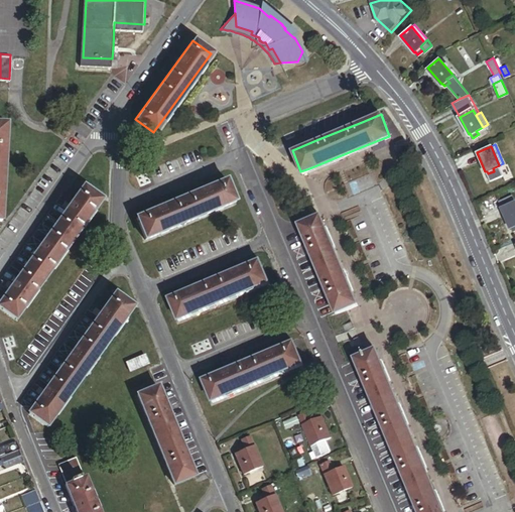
[(134,218),(142,237),(233,200),(225,179),(134,218)]
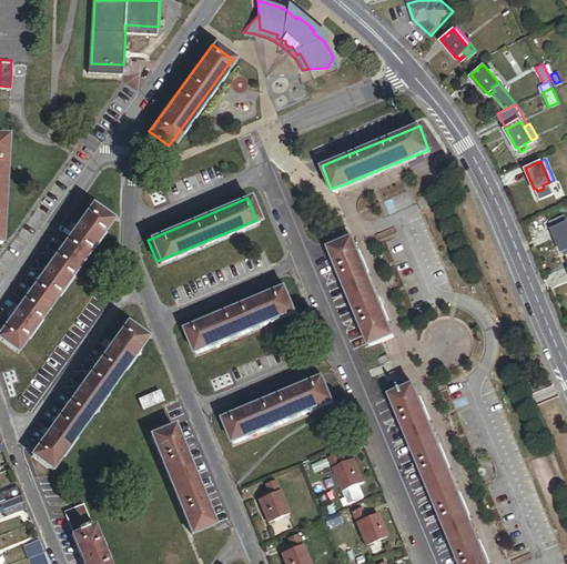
[(0,328),(0,341),(13,351),(109,221),(88,207),(0,328)]
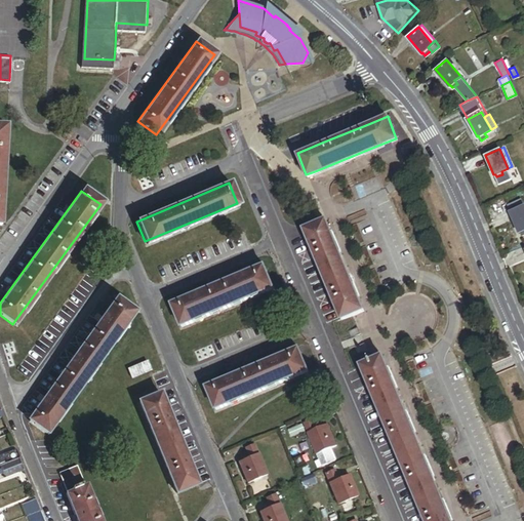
[(510,211),(523,205),(523,203),(521,198),(507,204),(510,211)]
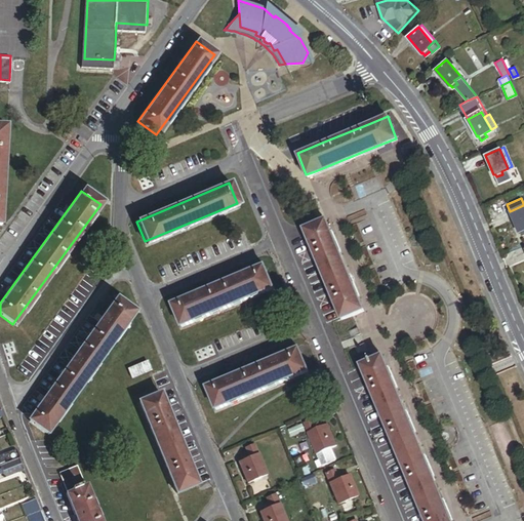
[(523,205),(510,211),(520,236),(523,234),(523,205)]
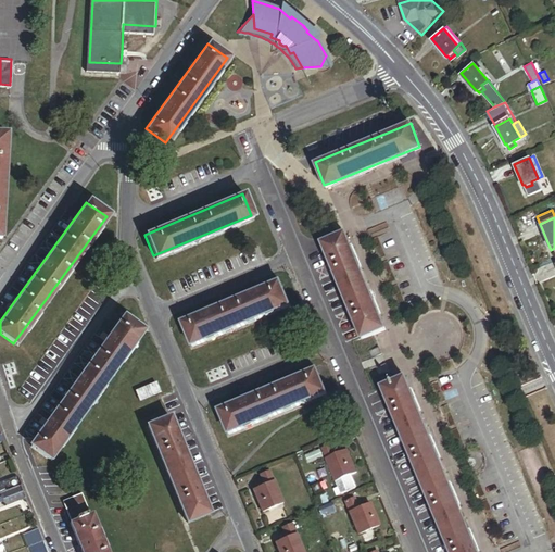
[(360,336),(382,326),(378,316),(369,295),(360,272),(348,243),(343,234),(320,243),(330,266),(350,312),(360,336)]
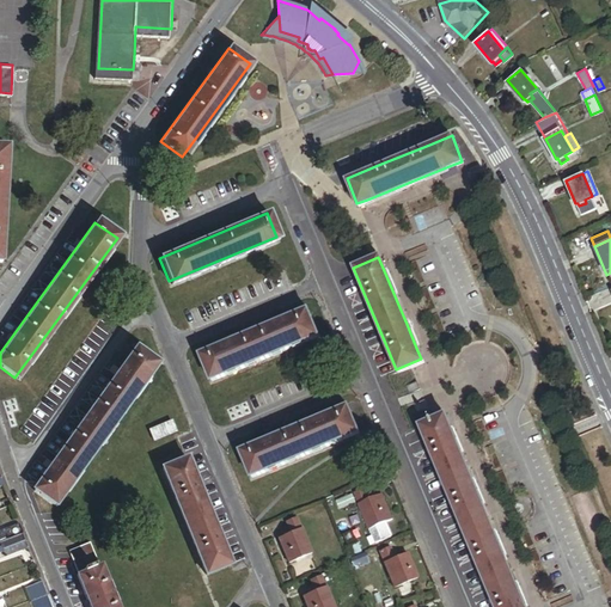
[(200,355),(209,379),(316,333),(306,310),(200,355)]
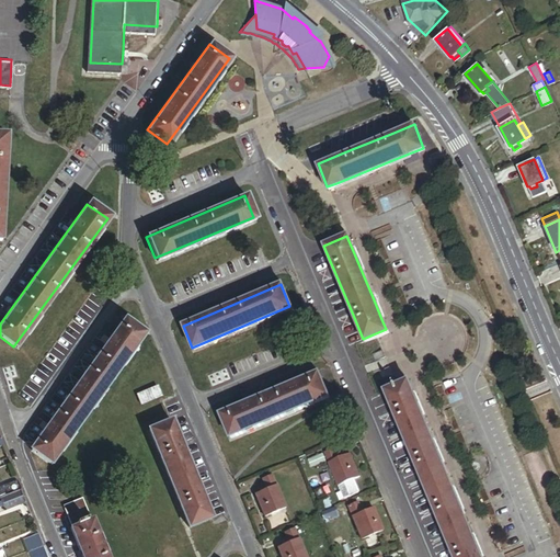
[(27,448),(47,462),(141,332),(122,318),(27,448)]
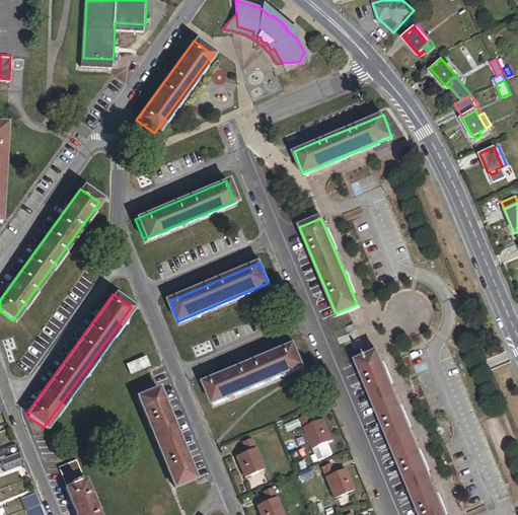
[(204,382),(212,402),(302,364),(293,344),(204,382)]
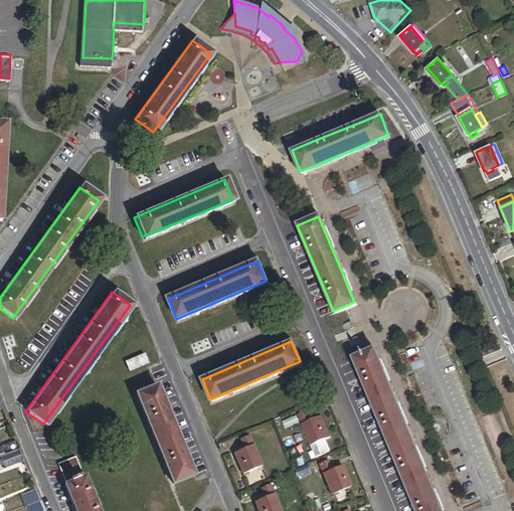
[(415,510),(441,510),(432,488),(422,467),(413,446),(405,424),(395,402),(387,381),(377,357),(373,348),(352,357),(361,380),(378,420),(395,463),(413,506),(415,510)]
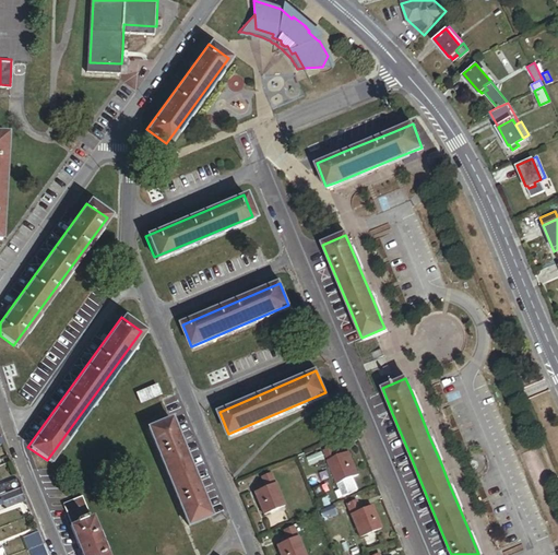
[(146,397),(156,391),(153,384),(142,388),(146,397)]
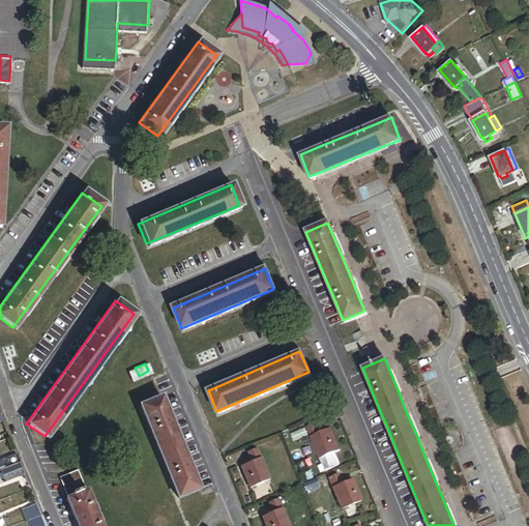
[(177,495),(198,487),(159,396),(139,405),(177,495)]
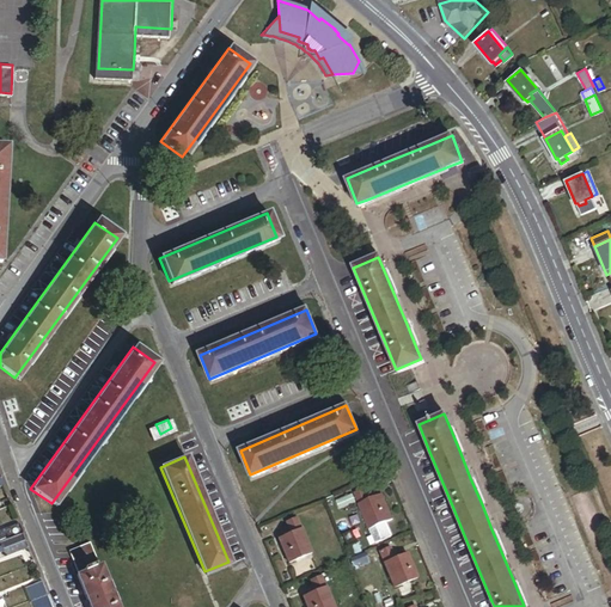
[(368,527),(390,517),(383,502),(379,492),(368,498),(364,488),(353,491),(368,527)]
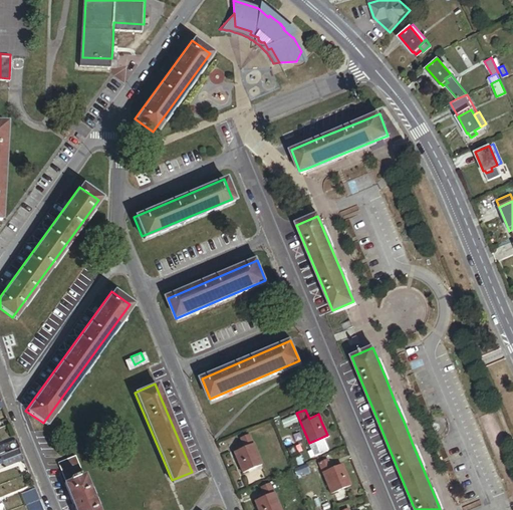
[(240,470),(259,462),(247,434),(238,438),(242,446),(232,451),(240,470)]
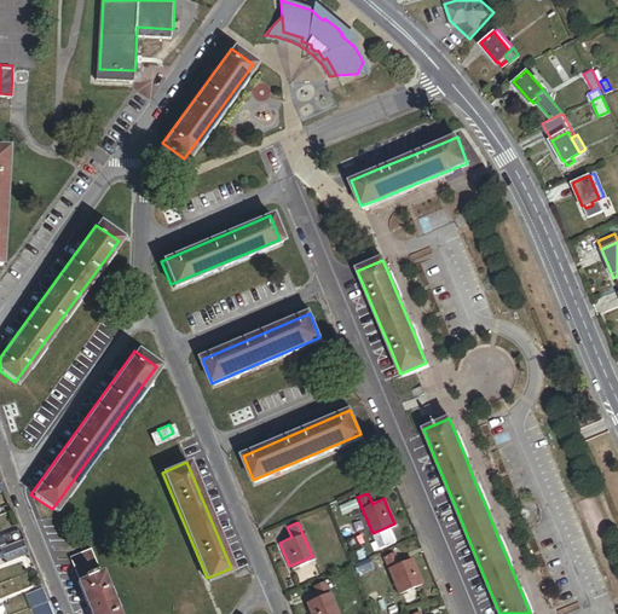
[(0,544),(1,544),(26,536),(22,527),(0,534),(0,544)]
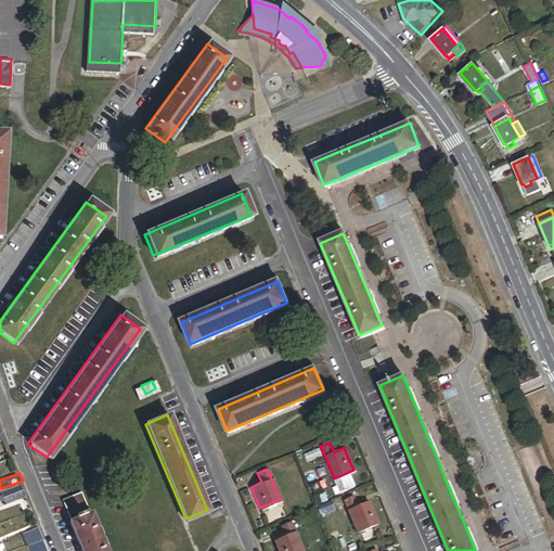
[(7,500),(28,492),(23,481),(1,488),(7,500)]
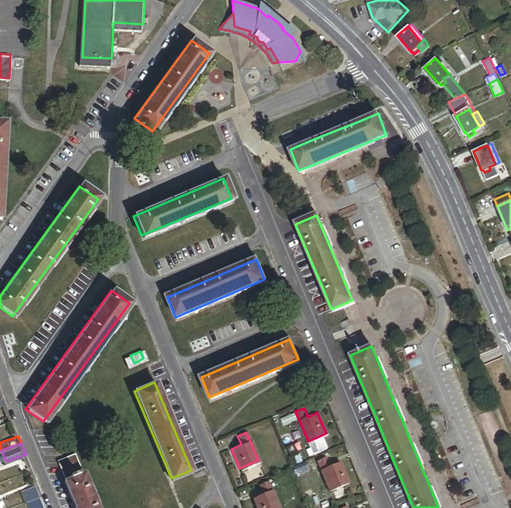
[(53,455),(64,481),(81,474),(70,448),(53,455)]
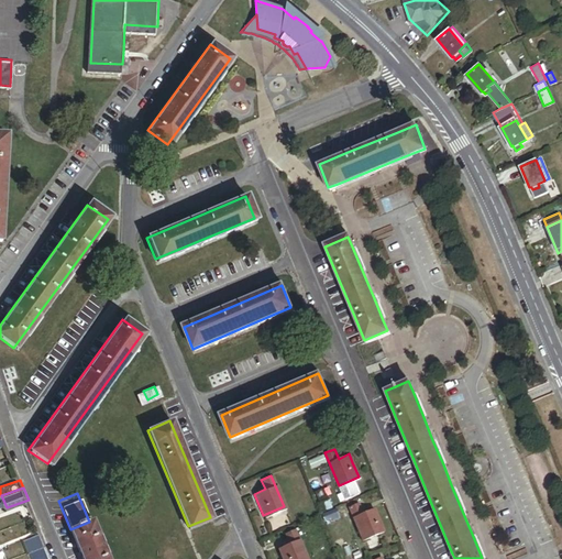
[(360,538),(381,529),(373,513),(371,507),(360,513),(355,502),(346,506),(360,538)]
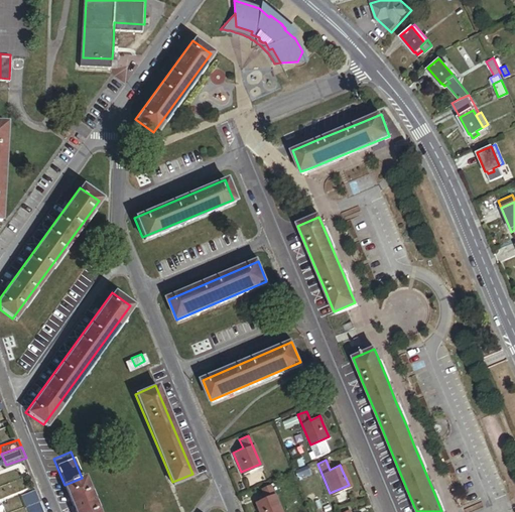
[(73,511),(97,511),(83,478),(82,478),(65,485),(62,486),(73,511)]
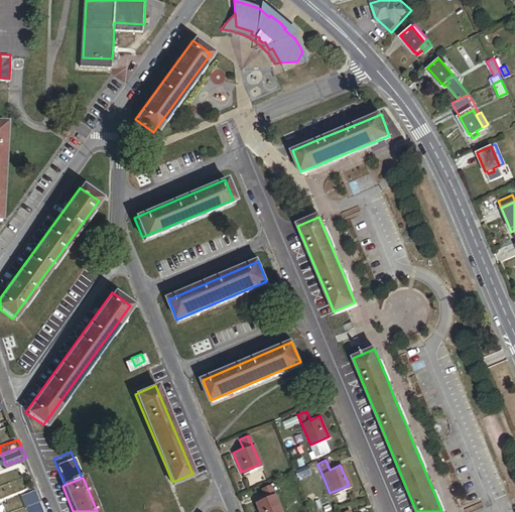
[(258,511),(280,511),(268,483),(259,487),(263,496),(253,500),(258,511)]
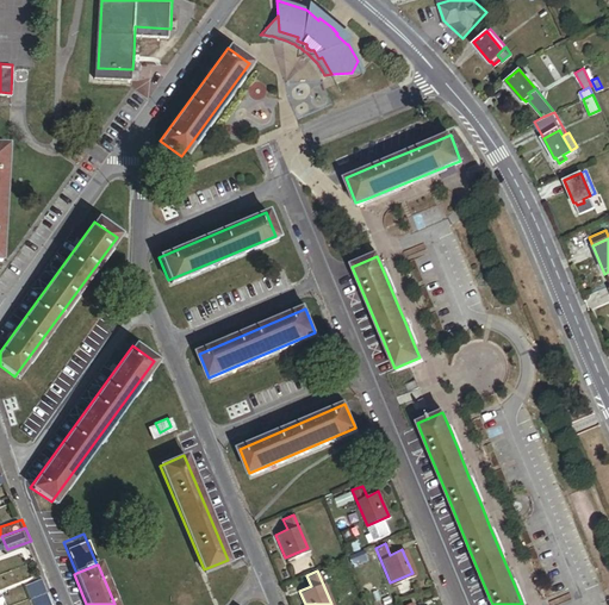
[(32,594),(50,587),(45,575),(28,581),(32,594)]
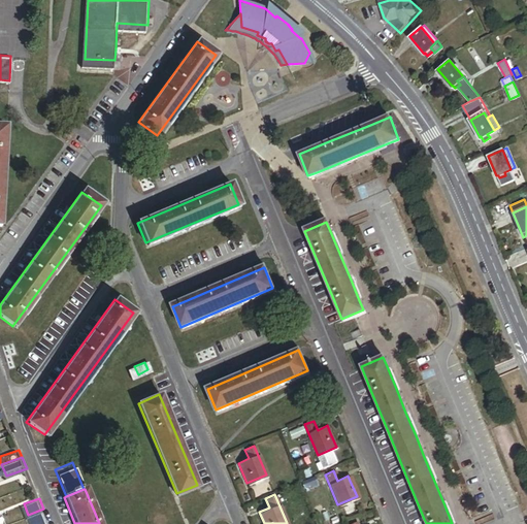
[(31,523),(42,523),(50,522),(43,509),(28,515),(31,523)]
